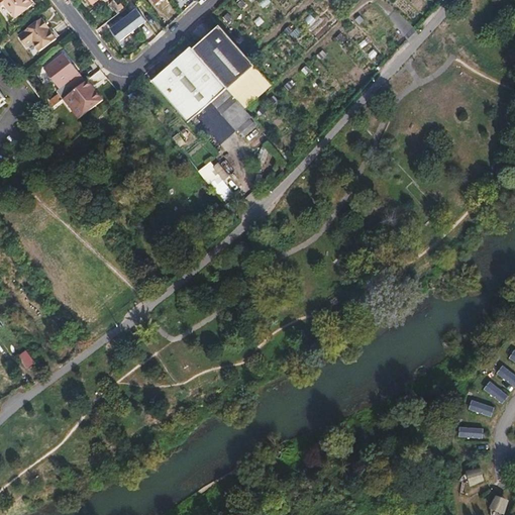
[(0,4),(2,2),(13,16),(29,3),(27,0),(0,0),(0,4)]
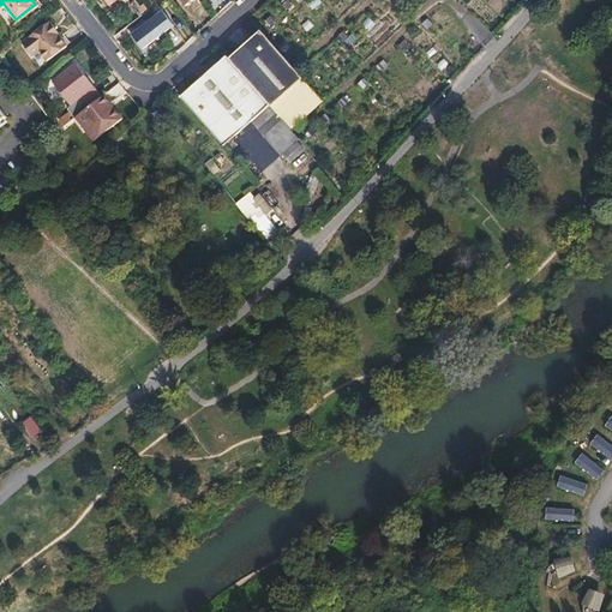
[(130,0),(127,3),(137,15),(143,11),(135,0),(130,0)]
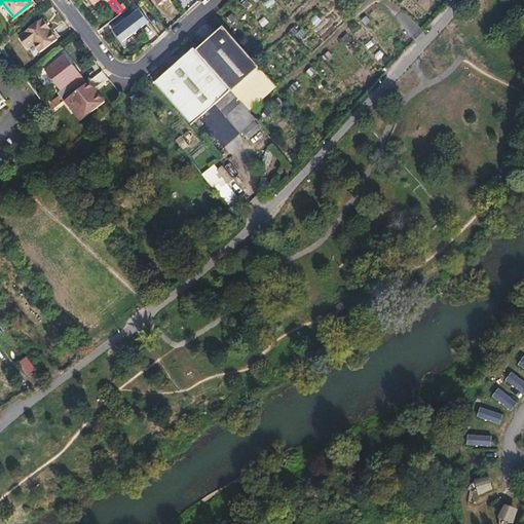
[(127,5),(122,9),(126,15),(133,11),(127,5)]
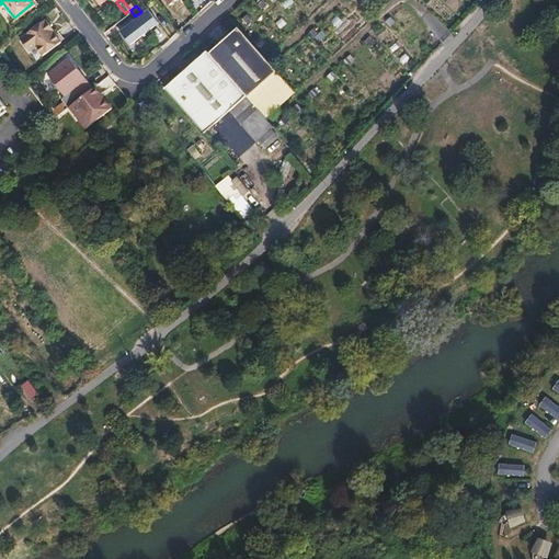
[(149,8),(120,31),(130,45),(161,22),(149,8)]
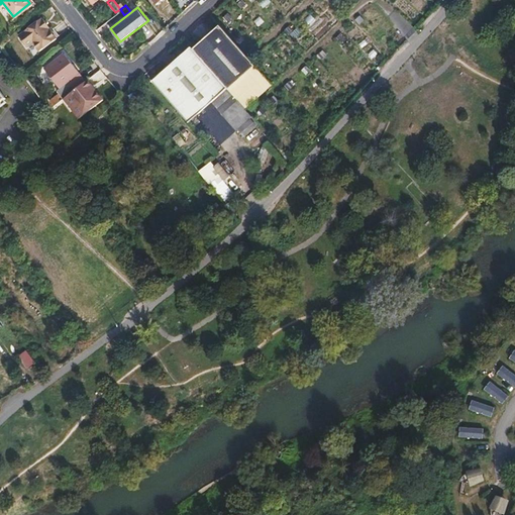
[(403,35),(411,29),(395,8),(387,14),(403,35)]
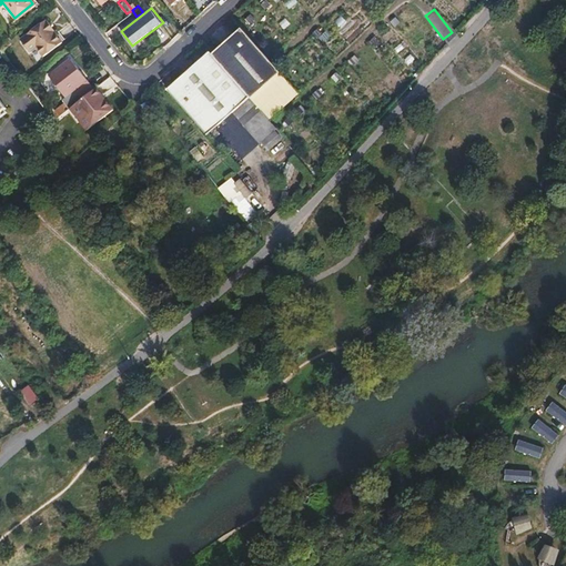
[(118,30),(135,18),(131,12),(114,24),(118,30)]
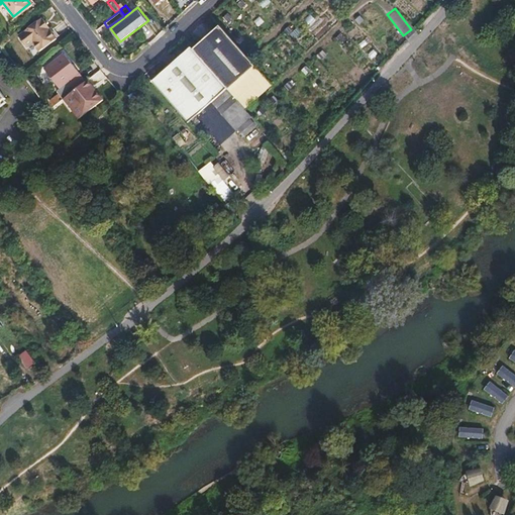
[(255,24),(264,20),(259,13),(251,18),(255,24)]
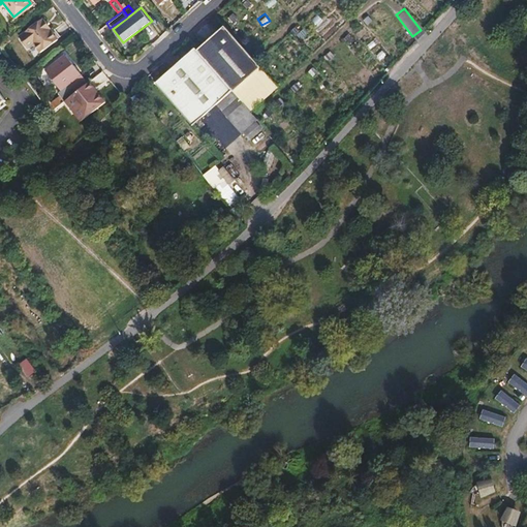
[(310,18),(313,25),(321,21),(318,13),(310,18)]
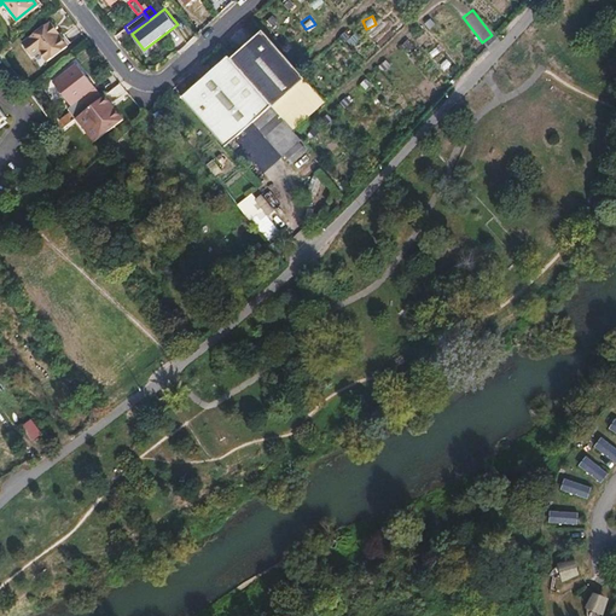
[(28,39),(21,45),(29,56),(32,57),(38,52),(46,62),(65,46),(64,46),(58,36),(57,35),(58,34),(50,23),(47,24),(46,23),(28,38),(28,39)]
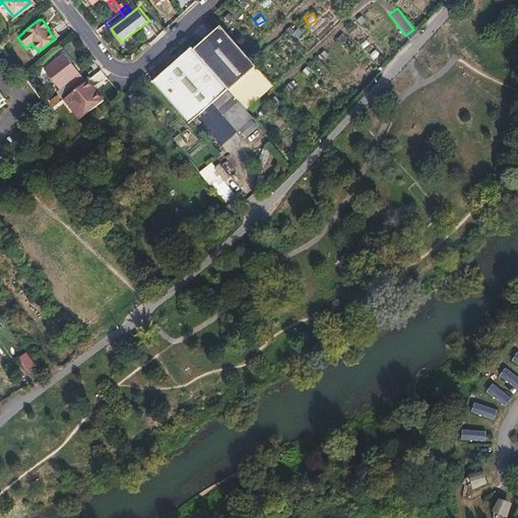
[(218,23),(191,48),(225,86),(228,88),(254,64),(218,23)]
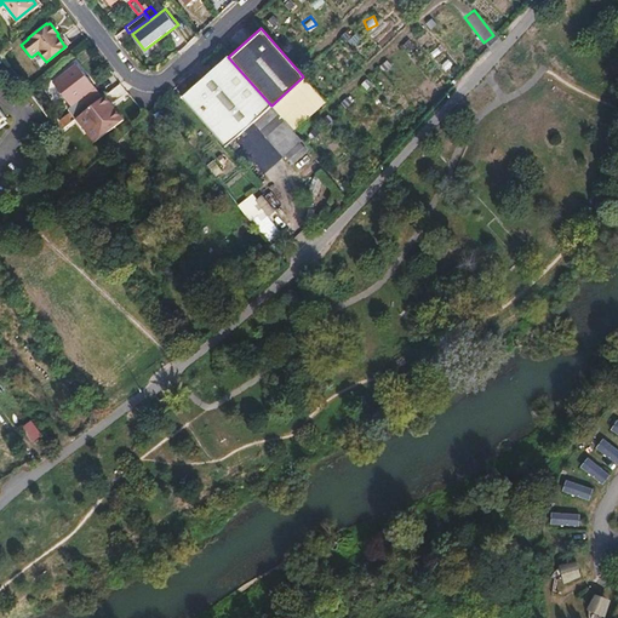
[(355,30),(347,40),(353,45),(361,36),(355,30)]
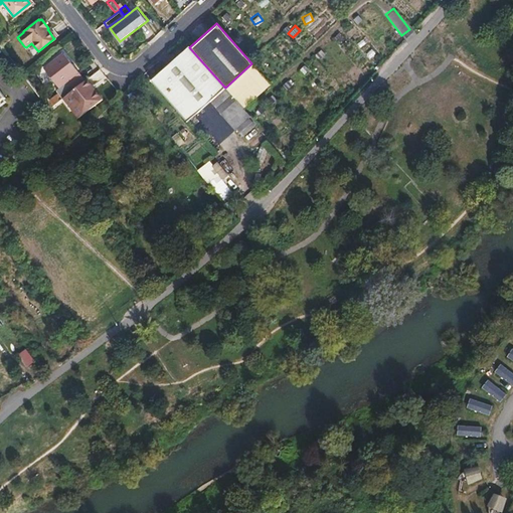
[(51,28),(48,30),(53,38),(57,35),(51,28)]
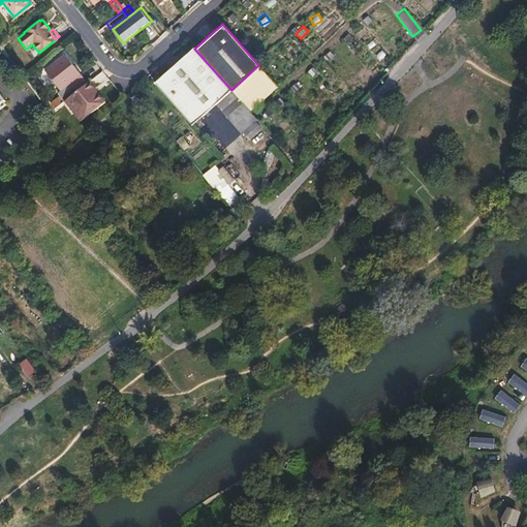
[(193,47),(182,57),(218,98),(229,88),(194,49),(193,47)]
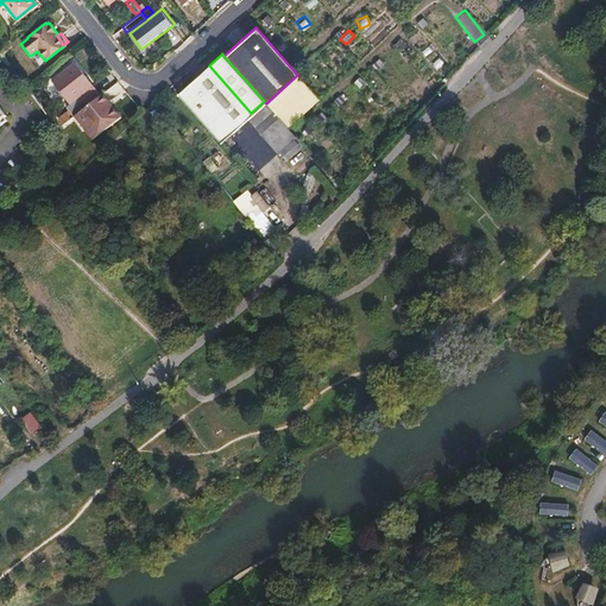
[(73,61),(50,79),(68,102),(64,105),(71,114),(73,114),(84,105),(93,98),(98,94),(90,84),(73,61)]
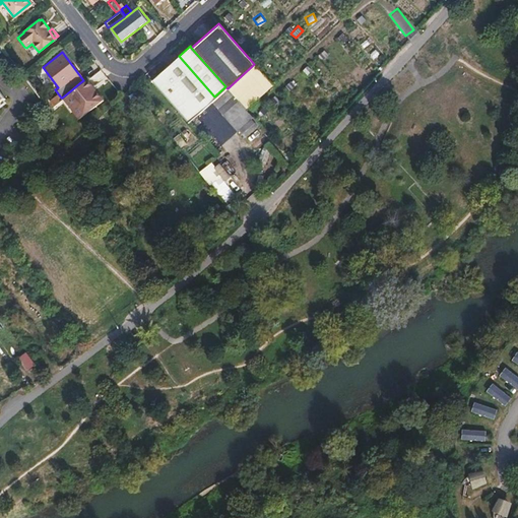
[(179,56),(151,81),(188,121),(214,96),(179,56)]
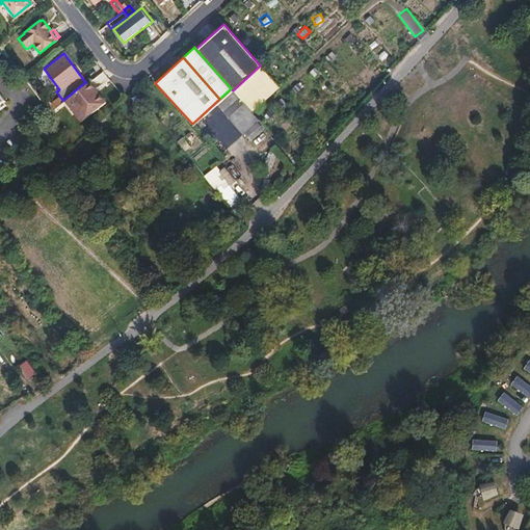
[(282,86),(264,69),(236,93),(252,110),(282,86)]
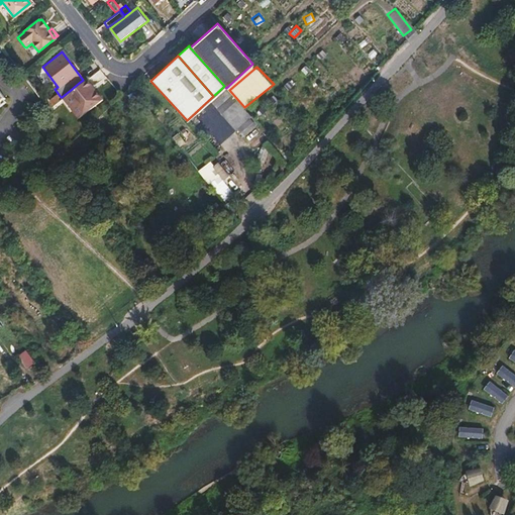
[(72,89),(62,97),(77,116),(101,98),(86,78),(83,80),(79,83),(72,89)]
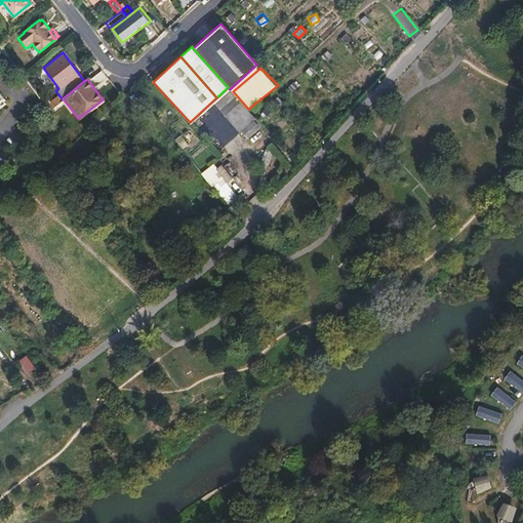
[(245,141),(260,127),(230,92),(214,105),(245,141)]
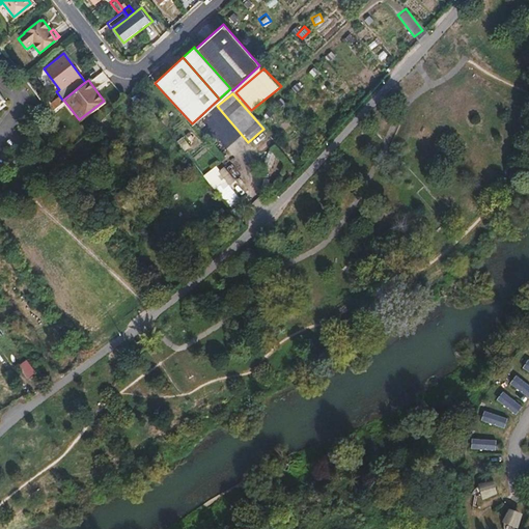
[(56,95),(47,103),(51,110),(61,103),(56,95)]
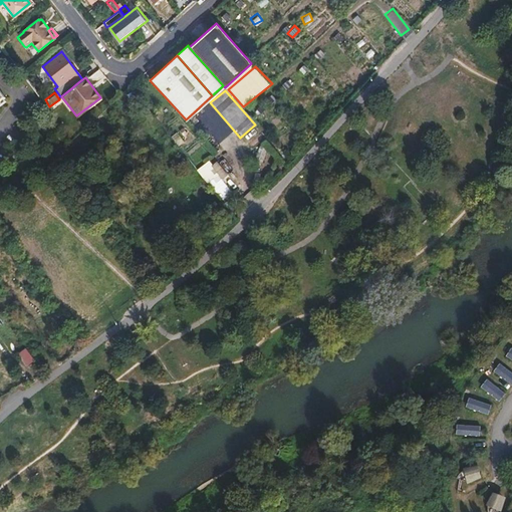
[(207,161),(197,168),(224,201),(233,194),(207,161)]
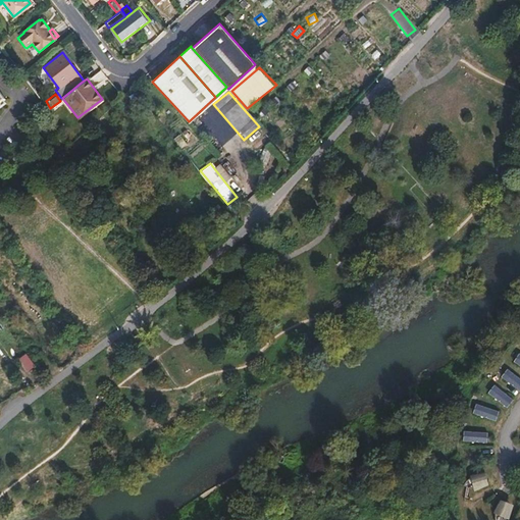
[(35,365),(27,352),(16,358),(26,370),(35,365)]
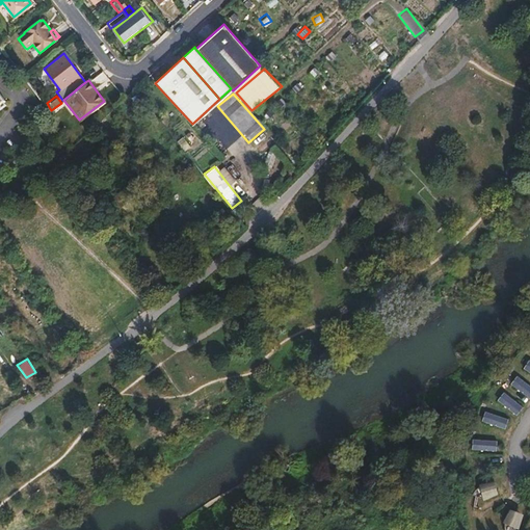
[(529,397),(529,383),(517,374),(510,383),(529,397)]
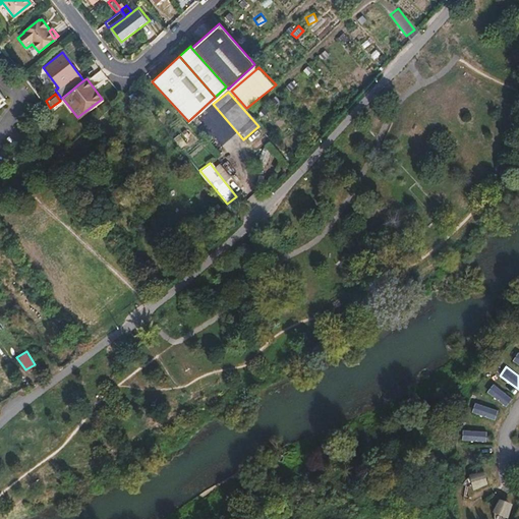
[(487,391),(506,406),(512,398),(494,383),(487,391)]
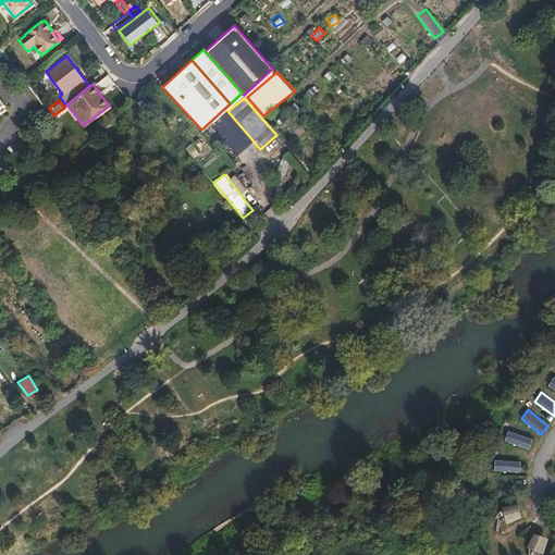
[(529,447),(532,438),(508,430),(505,440),(529,447)]
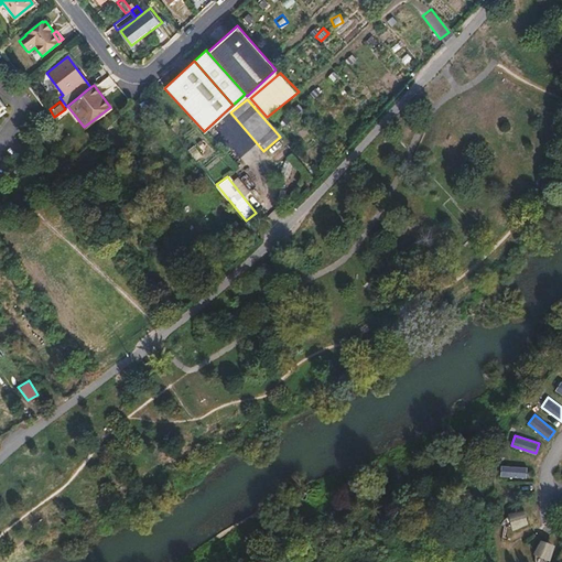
[(500,476),(527,477),(528,466),(501,464),(500,476)]
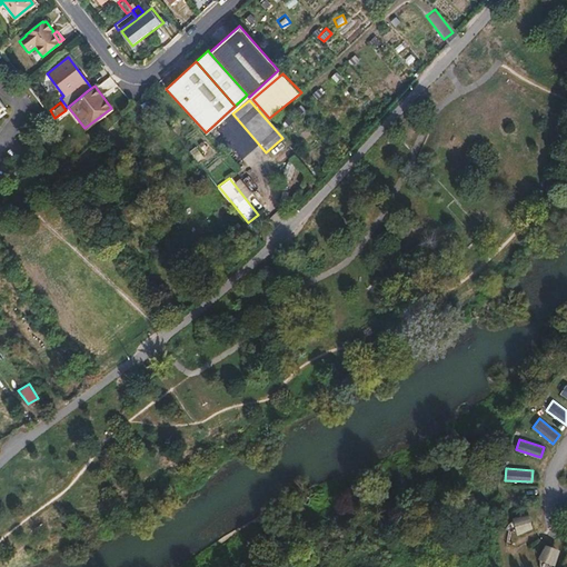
[(516,517),(518,533),(535,530),(533,515),(516,517)]
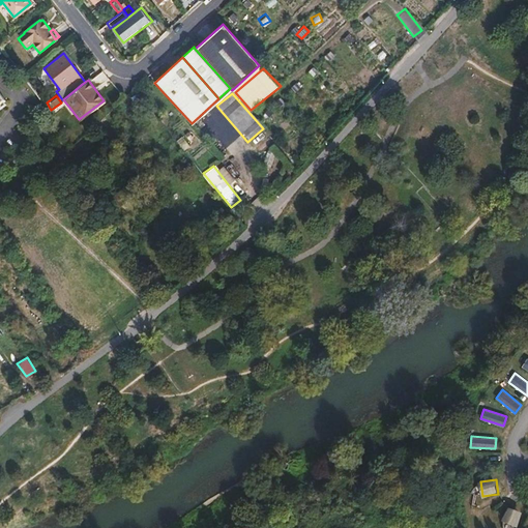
[(503,521),(518,527),(524,511),(509,506),(503,521)]
